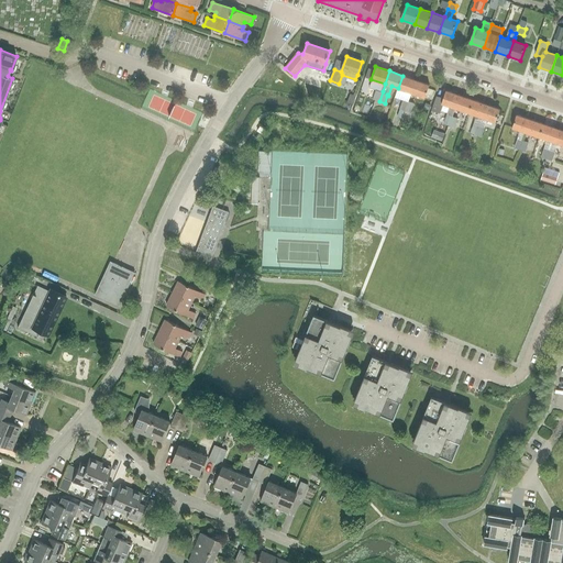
[(411,94),(416,80),(403,76),(398,88),(411,94)]
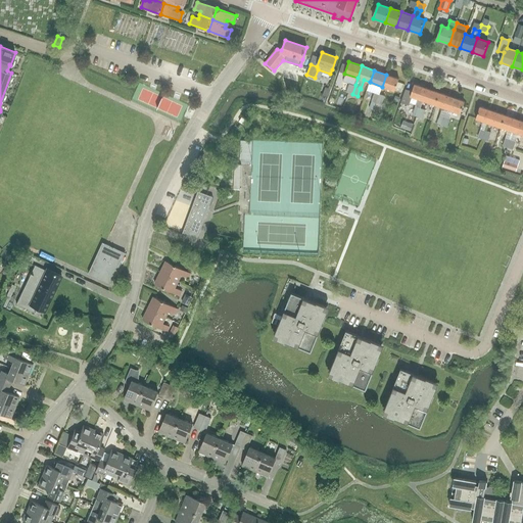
[(399,79),(386,75),(382,87),(395,91),(397,82),(399,79)]
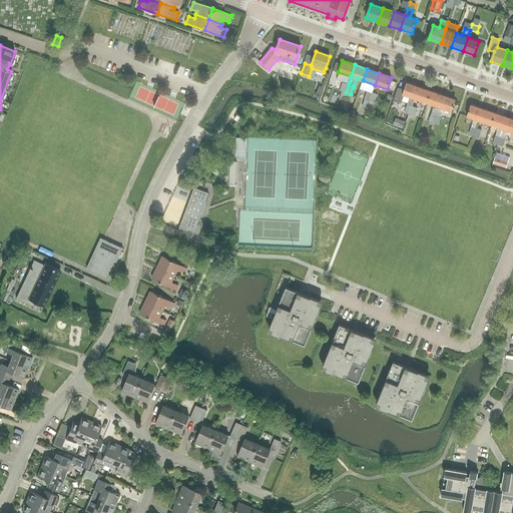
[(390,80),(388,89),(395,91),(398,83),(390,80)]
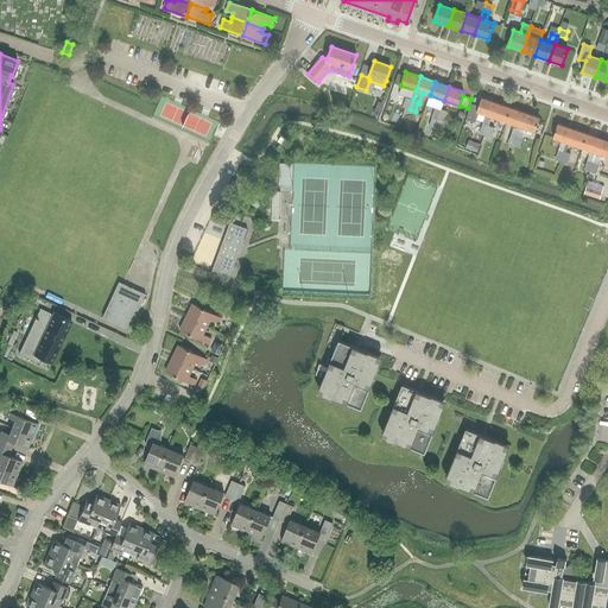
[(496,103),(482,97),(479,106),(472,103),(467,120),(475,122),(479,113),(486,115),(483,124),(480,133),(486,135),(489,126),(492,118),(492,116),(496,103)]
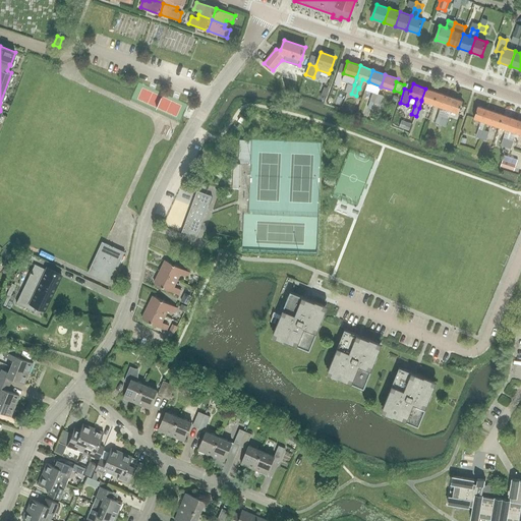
[(325,87),(322,95),(327,97),(330,89),(325,87)]
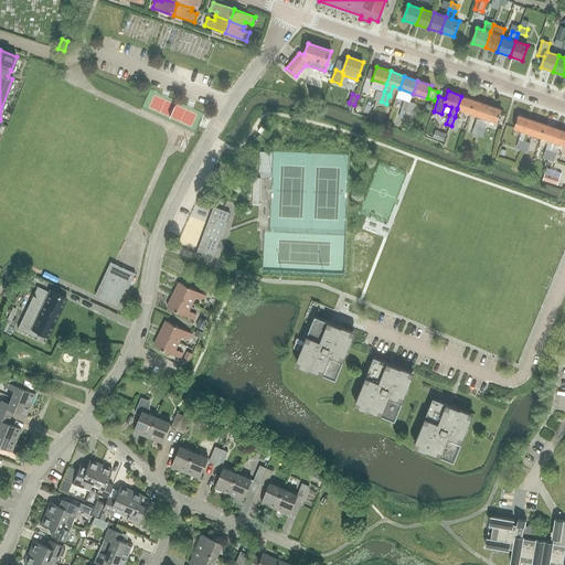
[(470,114),(475,100),(461,96),(457,109),(470,114)]
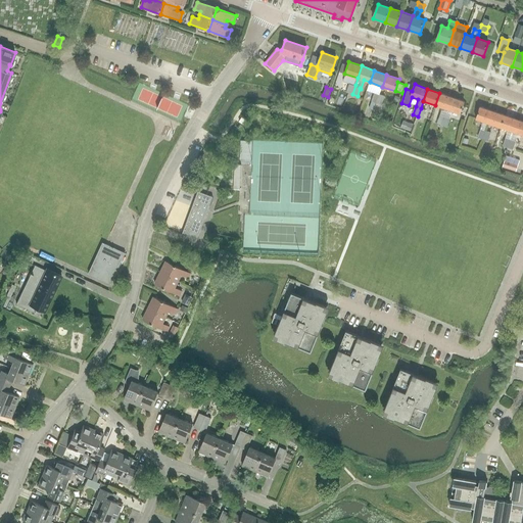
[(377,103),(380,94),(375,92),(372,101),(377,103)]
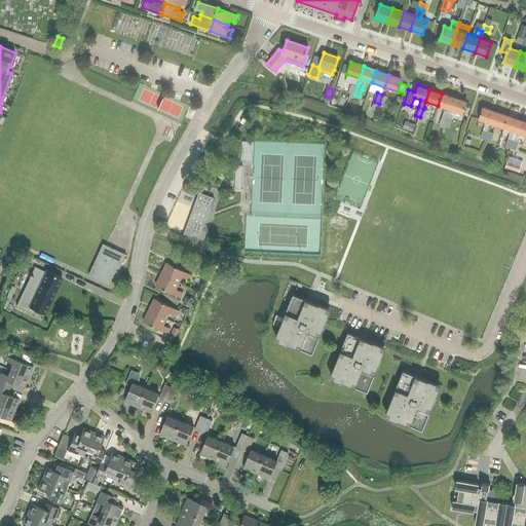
[(454,98),(442,94),(438,106),(450,110),(454,98)]
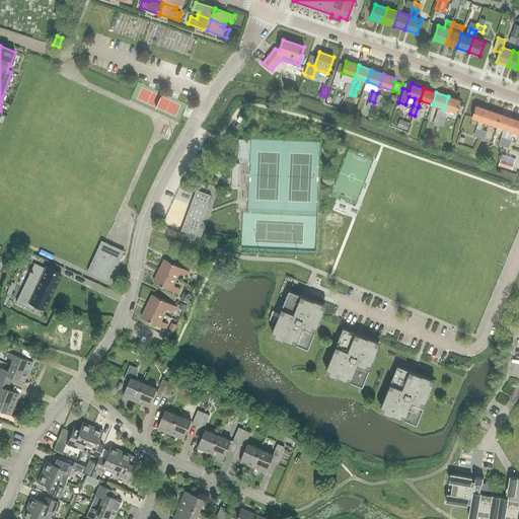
[(382,95),(377,93),(374,102),(379,103),(382,95)]
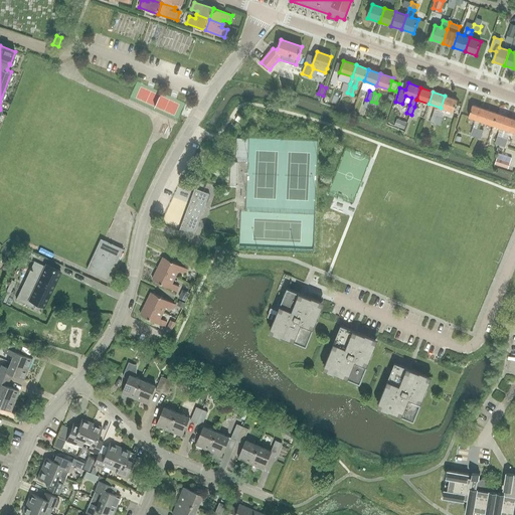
[(458,100),(445,96),(441,108),(454,112),(458,100)]
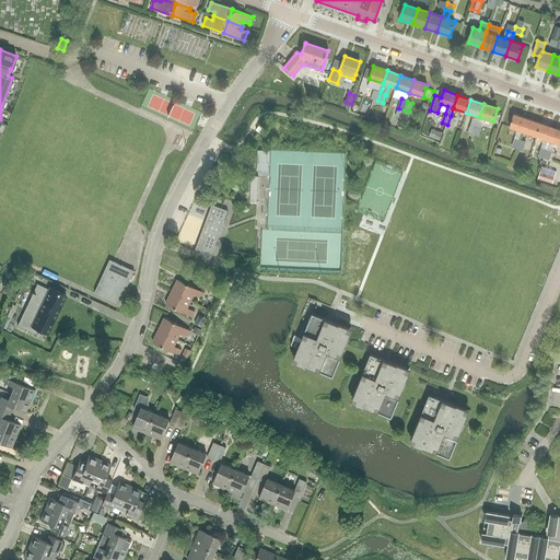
[(510,127),(523,131),(527,119),(514,114),(510,127)]
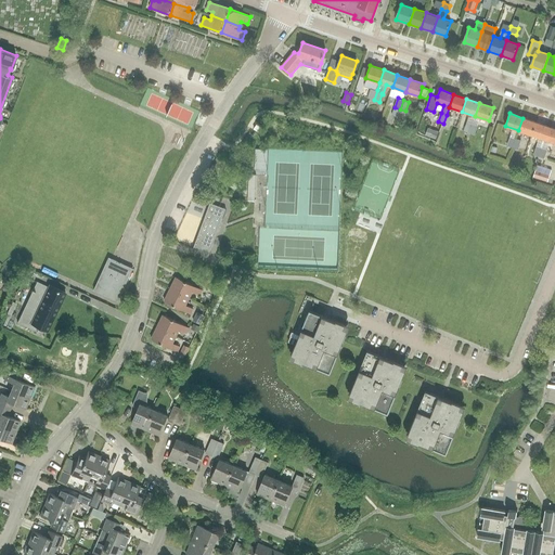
[(523,118),(518,130),(531,136),(536,123),(523,118)]
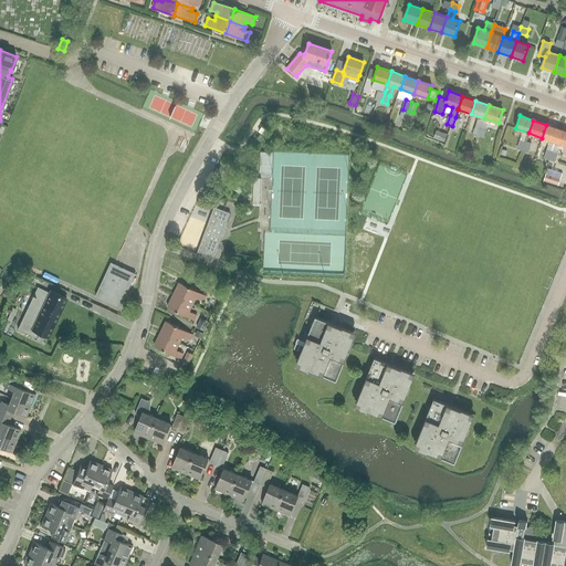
[(473,134),(479,135),(482,126),(477,124),(473,134)]
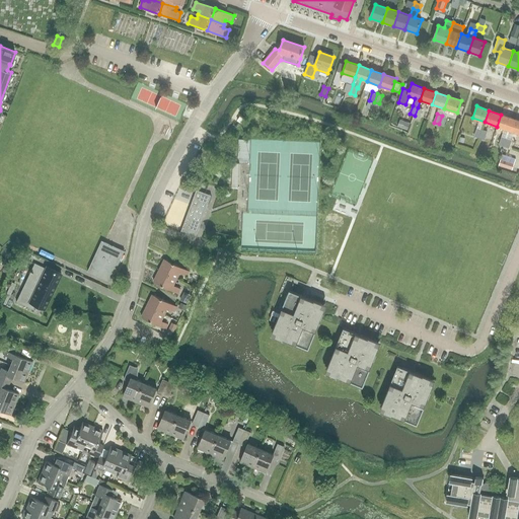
[(249,120),(241,115),(237,120),(245,126),(249,120)]
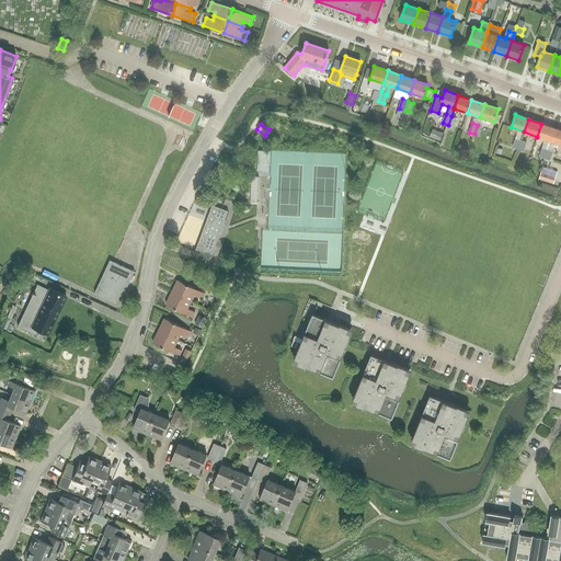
[(541,124),(537,137),(551,141),(556,128),(541,124)]
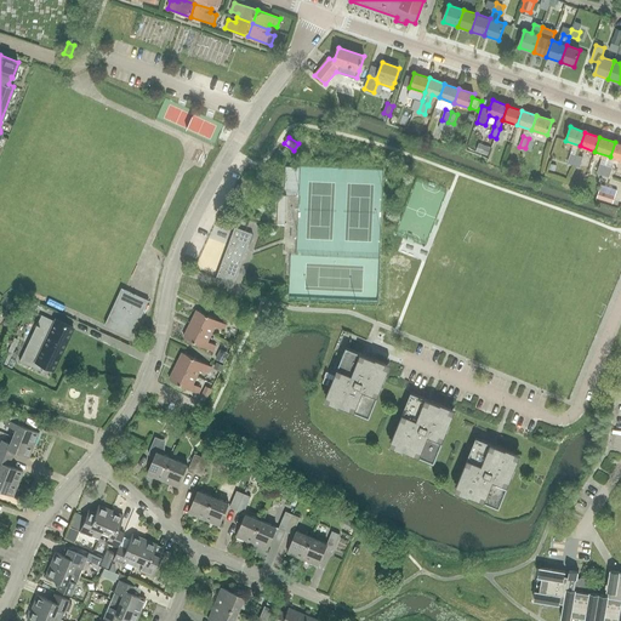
[(529,138),(525,148),(531,151),(535,141),(529,138)]
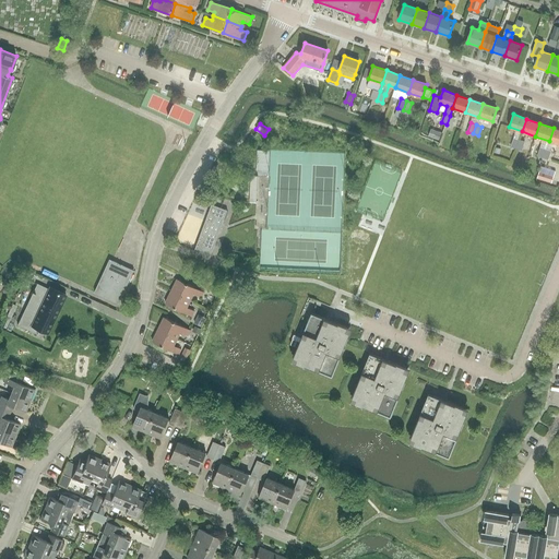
[(558,129),(554,128),(549,141),(558,144),(558,129)]
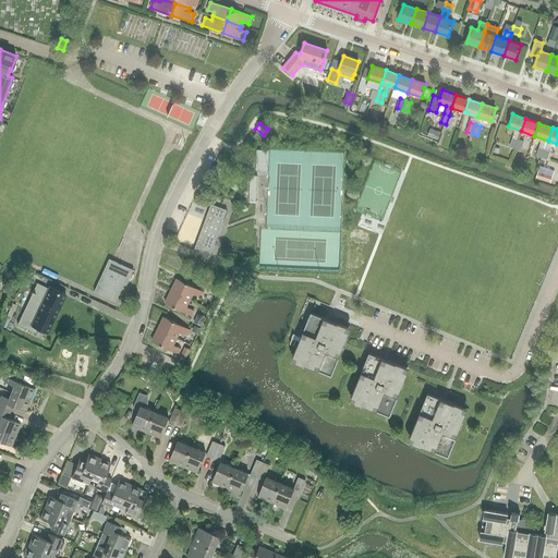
[(431,129),(428,136),(438,140),(441,132),(431,129)]
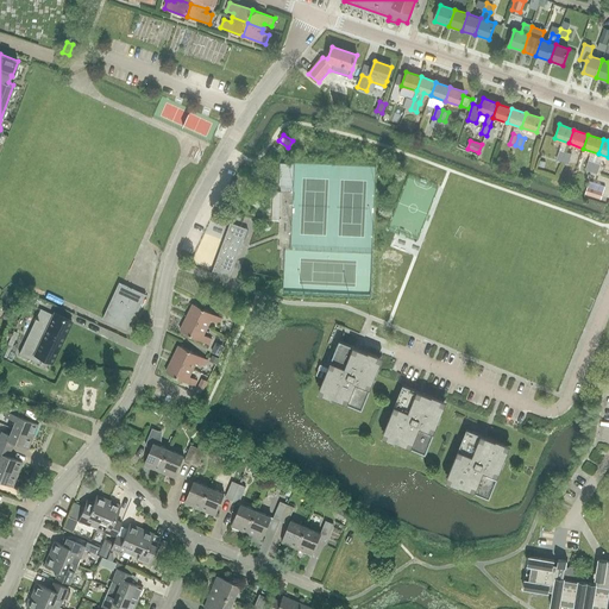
[(557,159),(563,162),(566,152),(560,150),(557,159)]
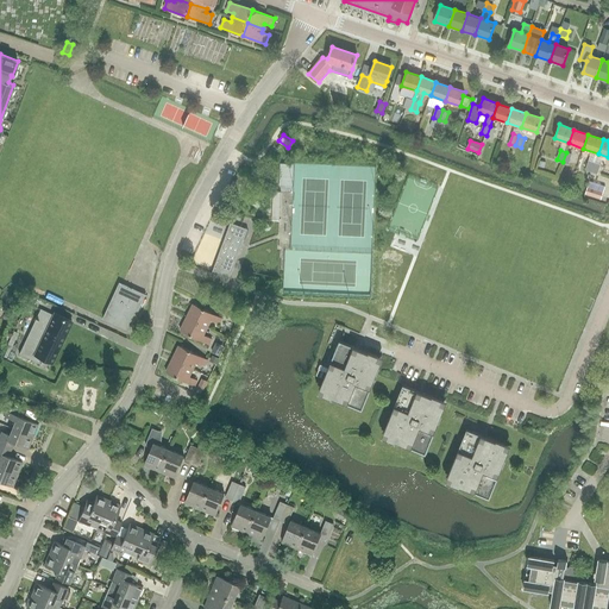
[(566,152),(563,162),(569,164),(572,154),(566,152)]
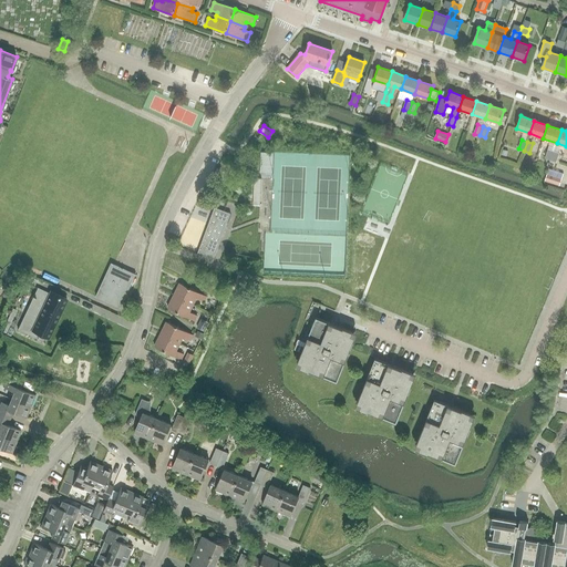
[(554,151),(550,160),(556,162),(559,153),(554,151)]
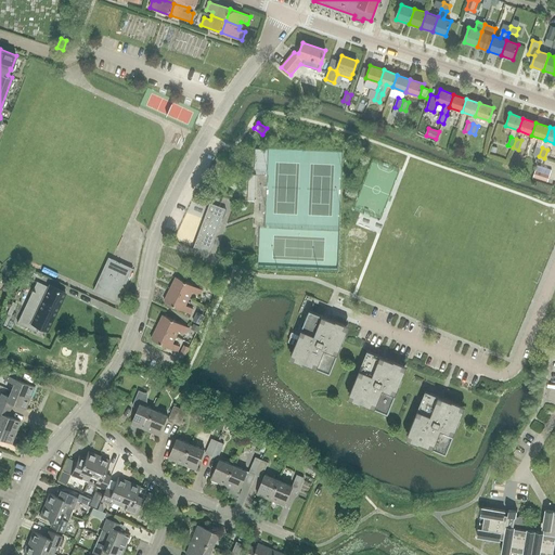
[(547,182),(552,170),(538,165),(533,177),(547,182)]
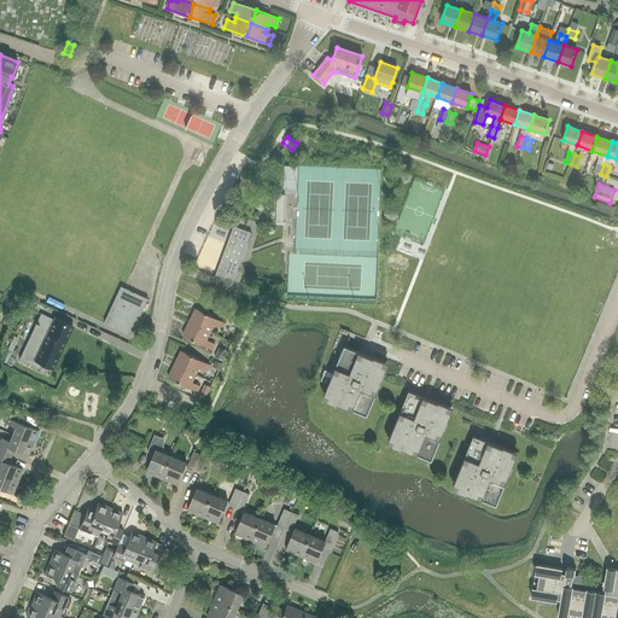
[(234,225),(215,274),(233,280),(238,269),(251,231),(245,228),(234,225)]
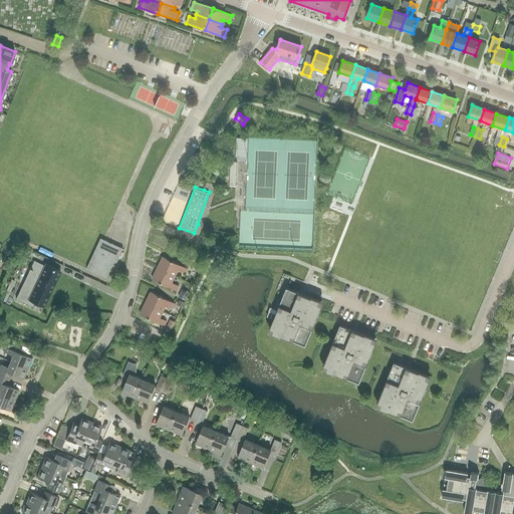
[(123,249),(100,239),(87,269),(109,279),(123,249)]
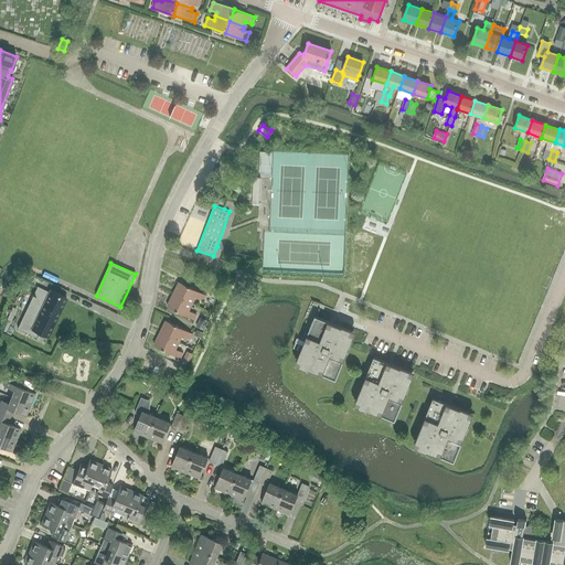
[(173,295),(192,304),(195,297),(203,300),(205,296),(179,283),(173,295)]
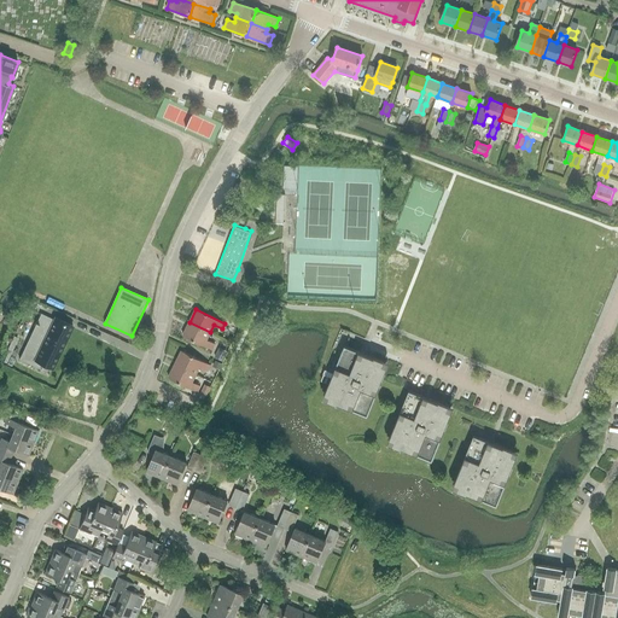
[(54,320),(41,314),(36,324),(35,322),(35,324),(38,326),(30,343),(28,342),(19,359),(41,369),(44,365),(53,369),(73,326),(56,318),(54,320)]
